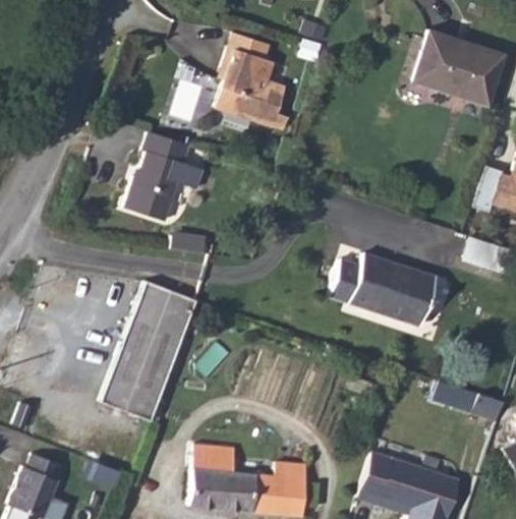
[(436,32),(418,82),(495,108),(513,57),(436,32)]
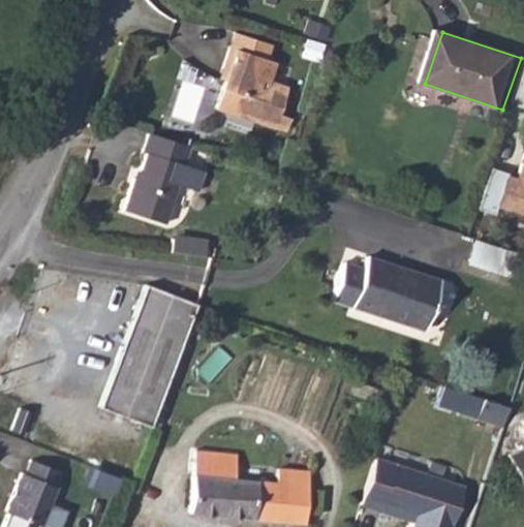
[(235,49),(270,61),(275,47),(240,34),(235,49)]
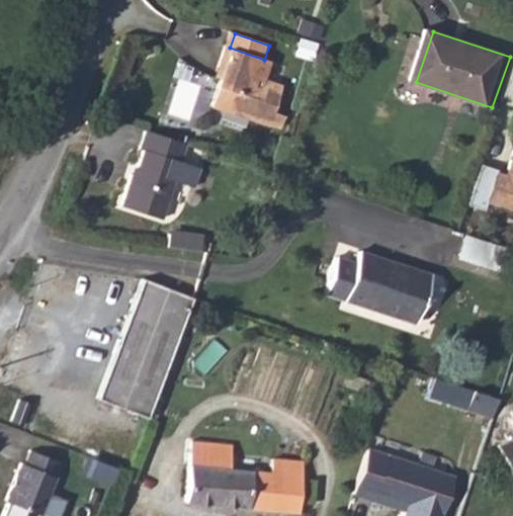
[(215,106),(272,126),(285,88),(266,82),(273,63),(264,60),(230,48),(223,69),(228,70),(225,80),(215,106)]
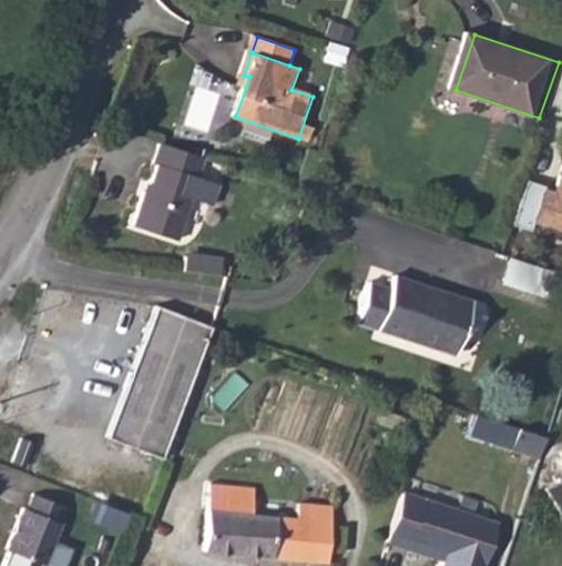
[(134,226),(180,241),(194,200),(215,206),(223,185),(202,178),(208,159),(163,143),(156,164),(160,165),(149,195),(145,194),(134,226)]
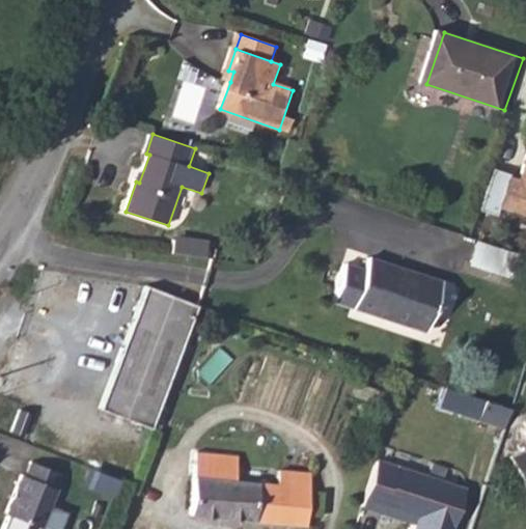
[(525,186),(517,184),(519,176),(501,171),(488,213),(504,219),(507,211),(525,216),(525,186)]
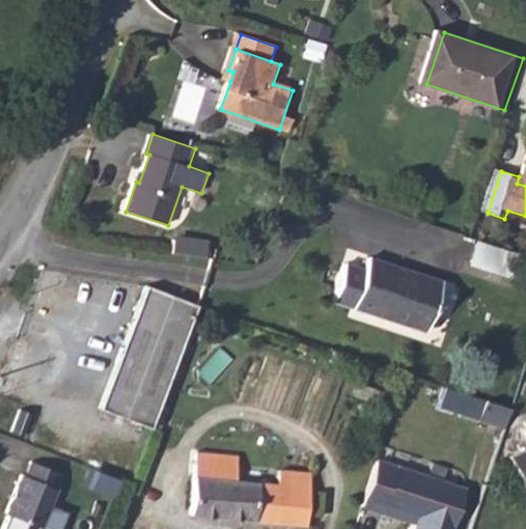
[(525,178),(519,176),(517,184),(525,186),(525,178)]
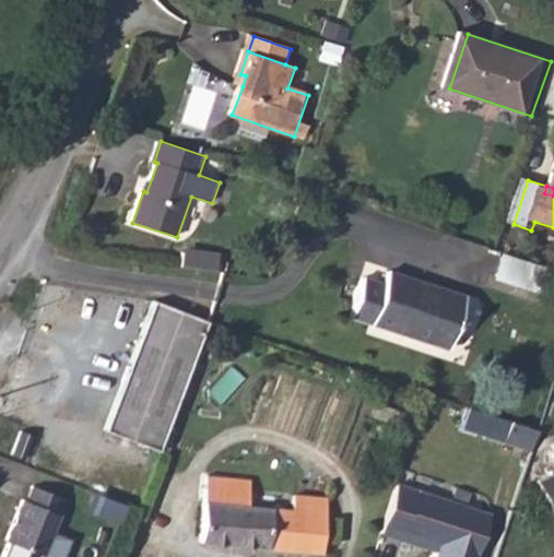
[(184,252),(183,267),(217,271),(220,253),(197,250),(196,255),(184,252)]
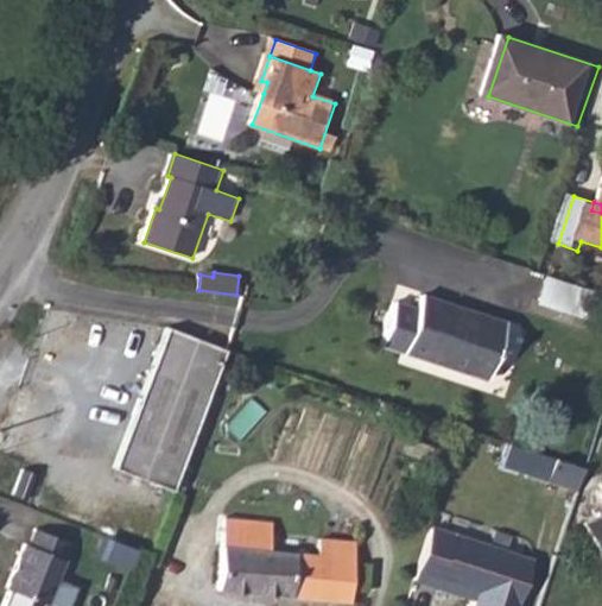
[(552,275),(543,301),(589,316),(597,291),(552,275)]
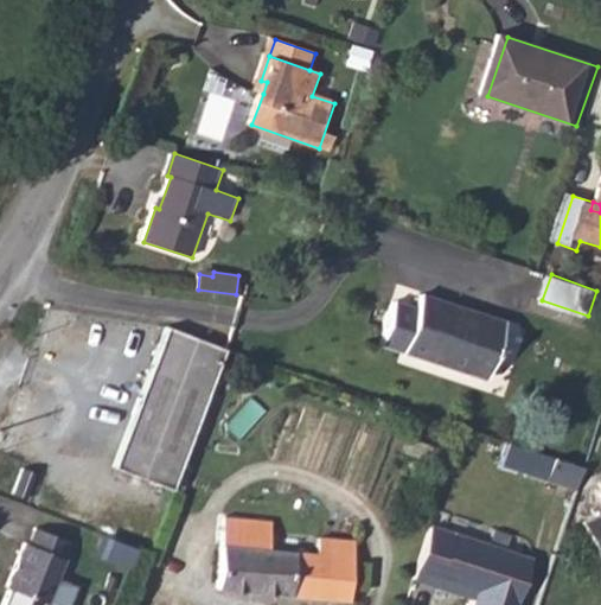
[(404,298),(390,342),(494,379),(515,323),(432,294),(428,305),(404,298)]
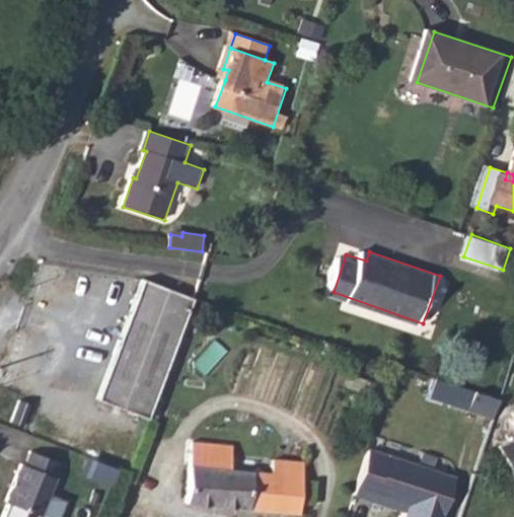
[(94,402),(147,423),(190,302),(140,284),(94,402)]
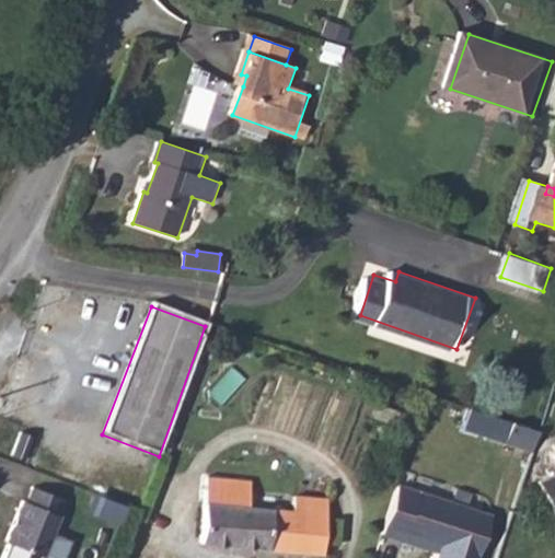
[(544,432),(518,423),(511,444),(536,453),(544,432)]
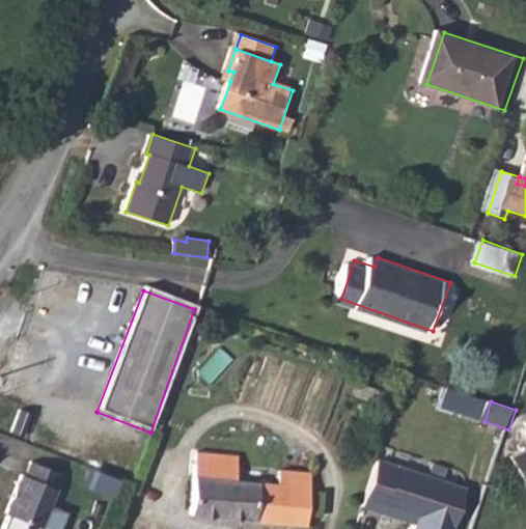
[(21,411),(14,429),(27,434),(33,415),(21,411)]
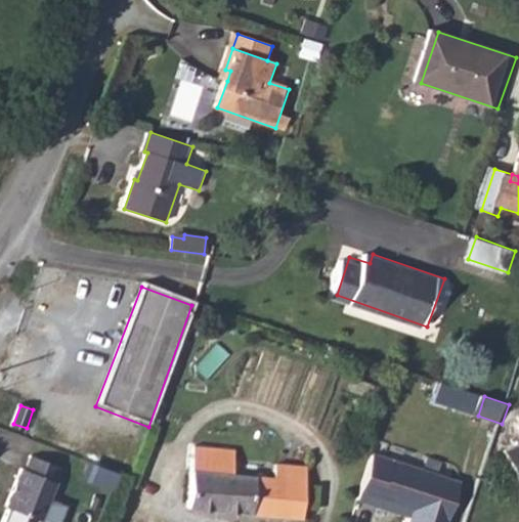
[(499,451),(511,484),(518,481),(518,414),(513,417),(518,430),(518,443),(499,451)]
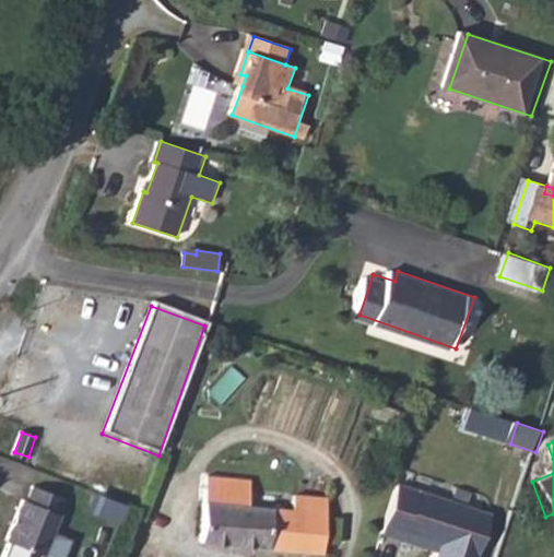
[(213,476),(207,542),(328,554),(333,500),(301,497),(298,511),(255,507),(257,481),(213,476)]
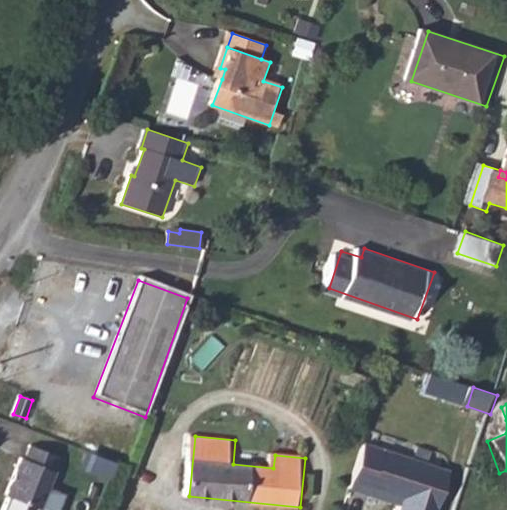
[(367,446),(352,490),(371,496),(374,489),(406,499),(403,508),(402,509),(441,509),(453,475),(367,446)]
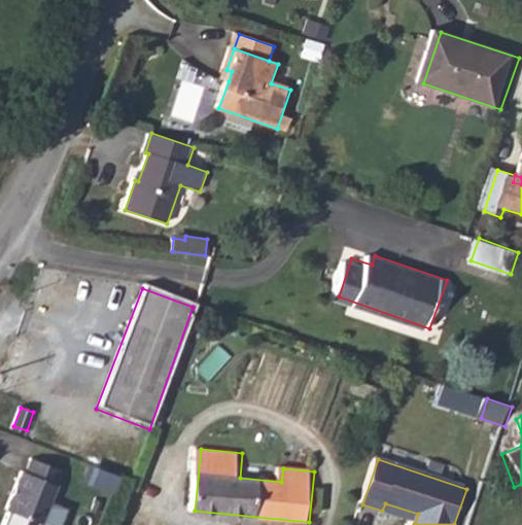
[(22,477),(5,515),(28,524),(42,524),(58,489),(51,487),(57,474),(32,464),(25,478),(22,477)]
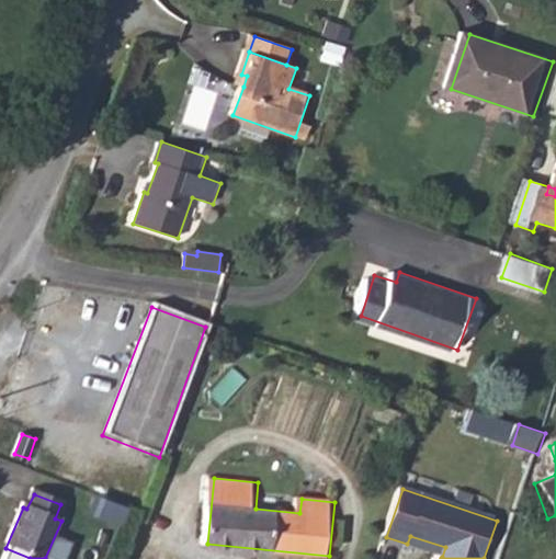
[(410,536),(407,544),(442,557),(445,547),(410,536)]
